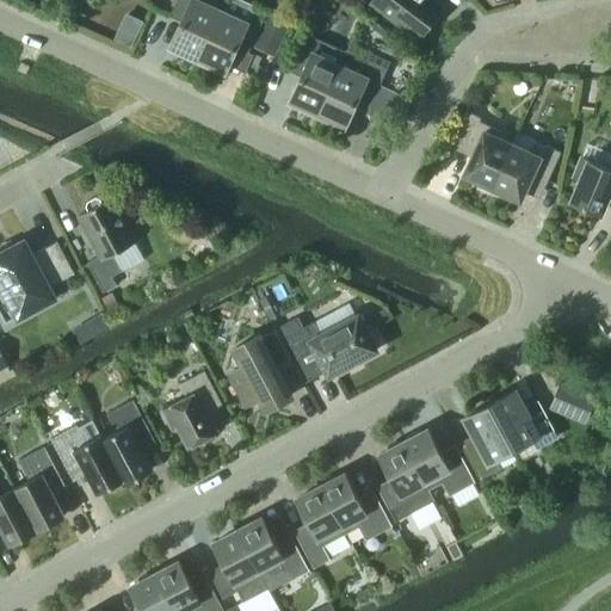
[(195,57),(198,59),(221,8),(207,2),(207,0),(177,0),(170,16),(172,16),(174,10),(185,14),(171,47),(174,48),(173,51),(193,61),(195,57)]
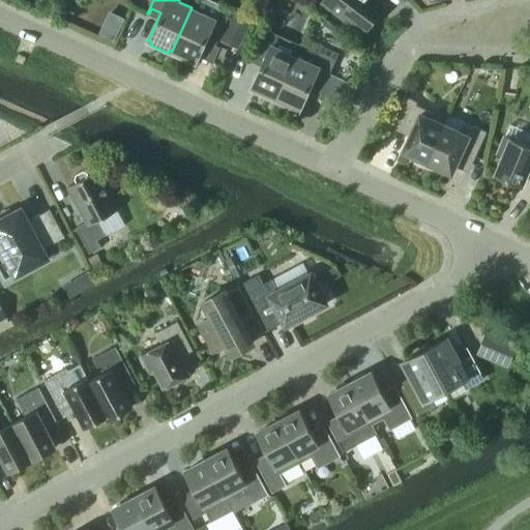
[(323,0),(322,2),(363,33),(384,5),(376,0),(323,0)]
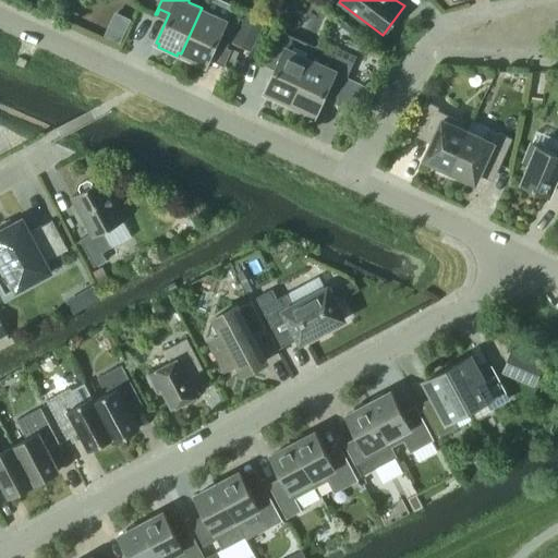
[(226,20),(202,8),(181,53),(205,64),(218,36),(229,40),(226,46),(227,47),(241,17),(229,12),(226,20)]
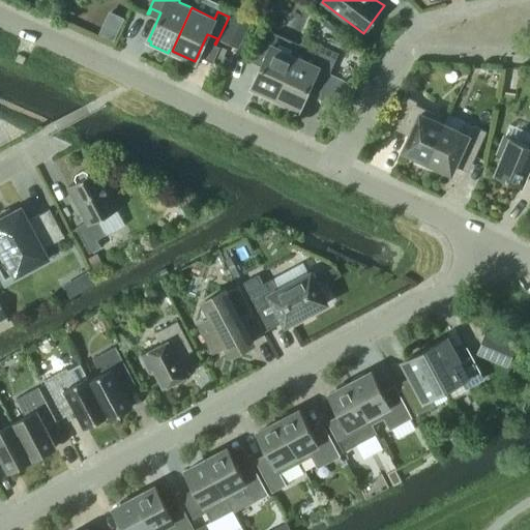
[(221,39),(238,48),(252,18),(234,9),(221,39)]
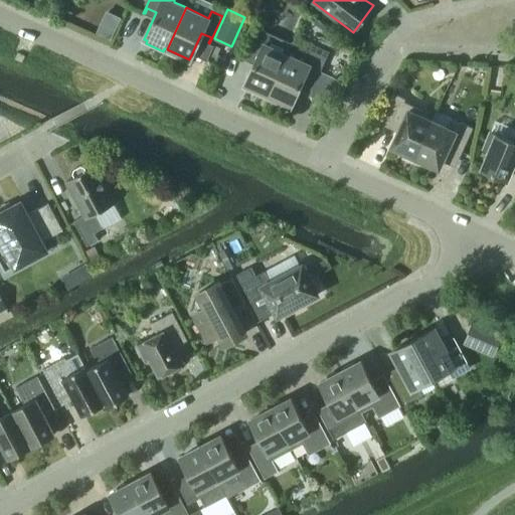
[(245,84),(268,96),(287,54),(292,42),(259,27),(244,59),(245,59),(247,54),(258,58),(245,84)]
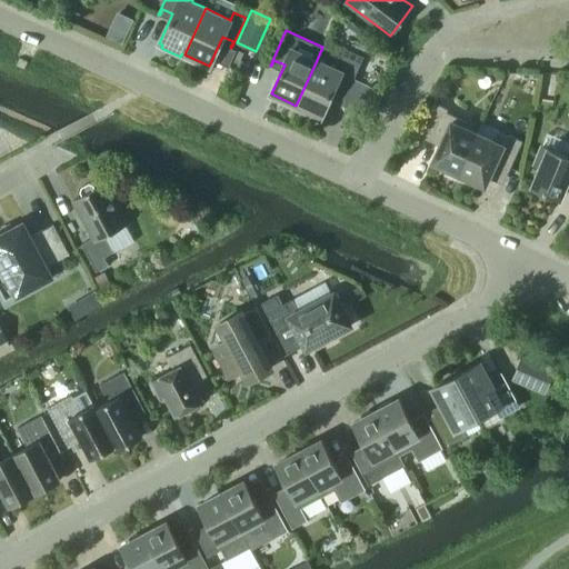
[(322,47),(317,60),(296,106),(299,107),(297,110),(316,119),(318,116),(321,117),(335,88),(346,92),(343,99),(345,99),(361,62),(323,46),(322,47)]
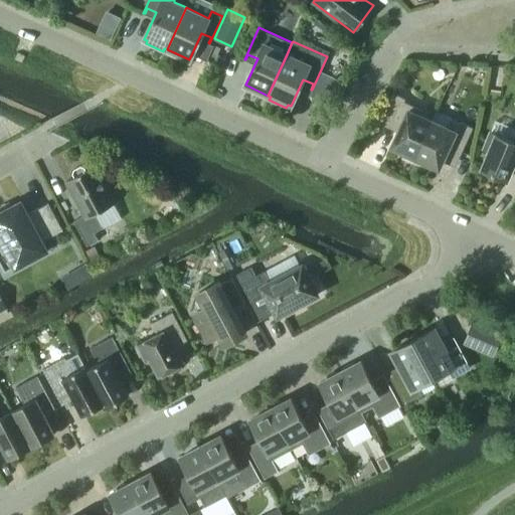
[(407,158),(413,161),(432,121),(419,115),(422,110),(404,102),(405,99),(393,92),(379,114),(391,122),(393,118),(402,123),(391,147),(394,149),(397,151),(403,156),(407,158)]
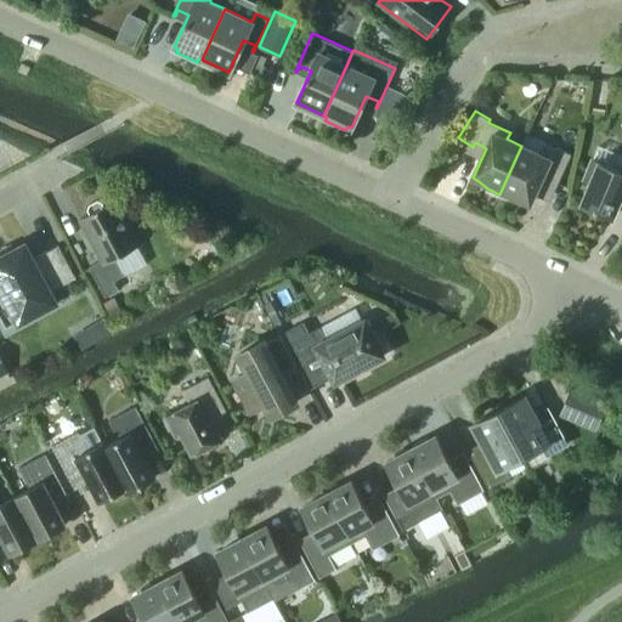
[(538,153),(521,146),(499,194),(502,196),(510,198),(515,201),(519,201),(522,202),(530,203),(542,176),(558,184),(571,153),(555,147),(555,148),(544,142),(538,153)]
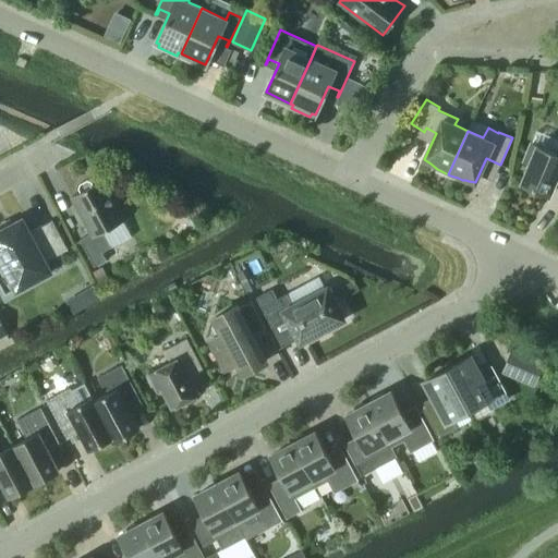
[(522,183),(549,195),(557,172),(557,145),(555,153),(532,143),(524,161),(530,165),(522,183)]
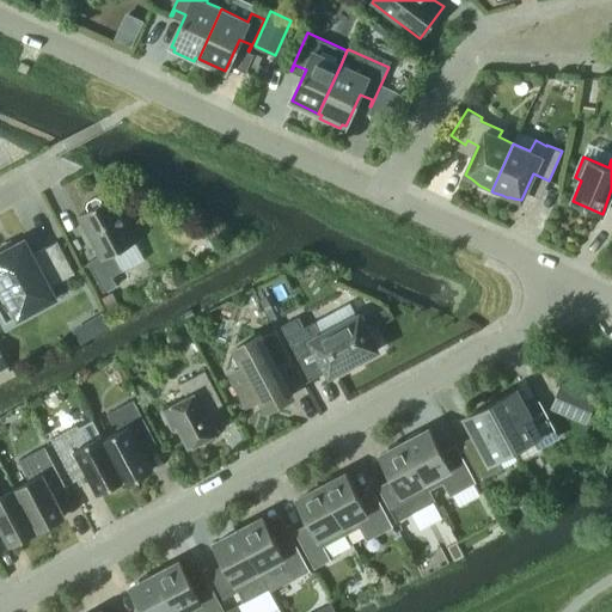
[(79,215),(101,256),(87,262),(104,292),(116,285),(112,276),(122,270),(114,254),(136,242),(112,196),(103,202),(101,197),(96,196),(87,201),(86,206),(89,209),(79,215)]
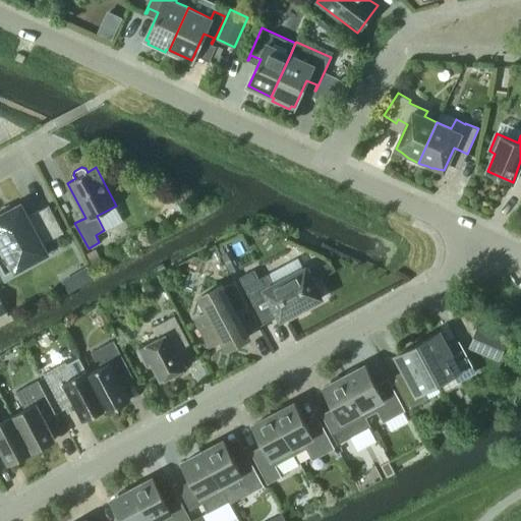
[(63,232),(49,205),(26,217),(20,206),(10,212),(11,213),(3,218),(2,216),(0,217),(0,264),(12,258),(18,271),(46,256),(41,245),(42,245),(41,244),(63,232)]
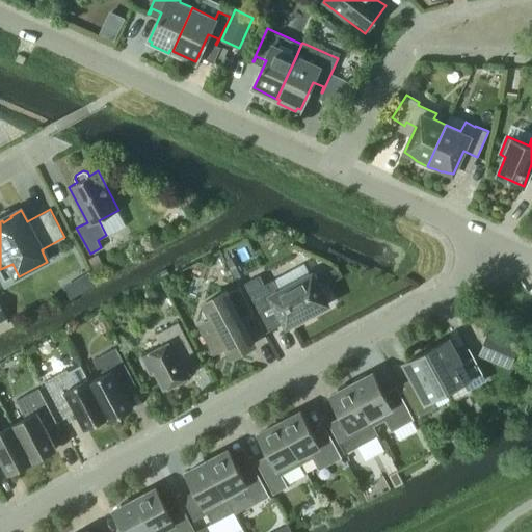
[(99,254),(89,259),(95,269),(104,264),(99,254)]
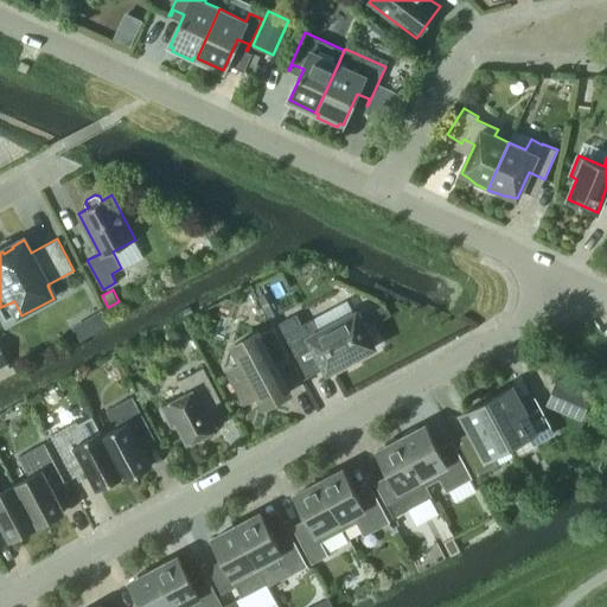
[(378,324),(391,317),(385,306),(372,313),(378,324)]
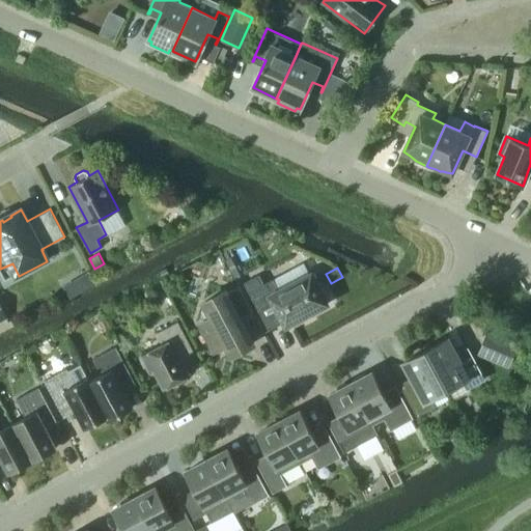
[(79,278),(86,291),(96,285),(89,273),(79,278)]
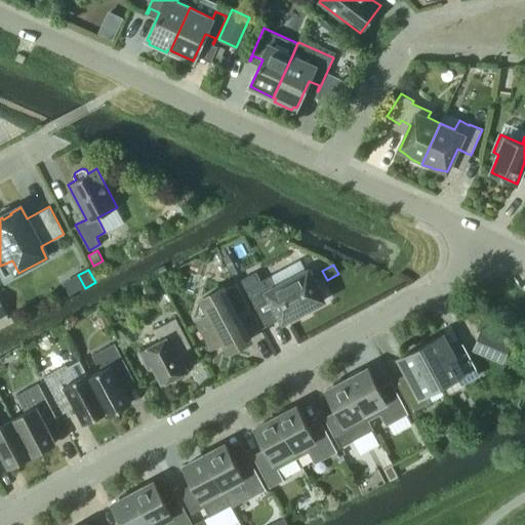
[(270,276),(260,281),(256,272),(241,279),(256,309),(271,300),(283,322),(324,300),(322,296),(324,295),(318,284),(316,285),(308,270),(276,286),(270,276)]
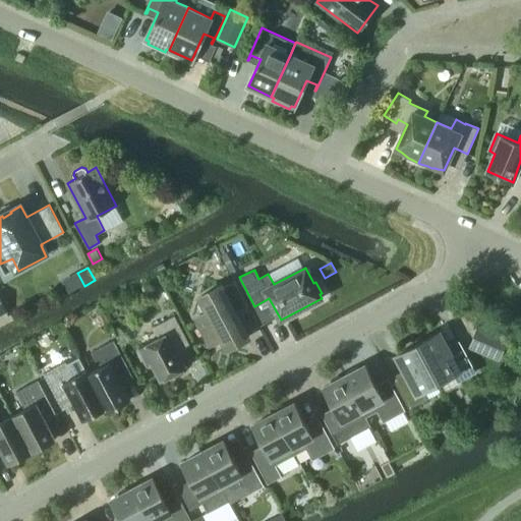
[(209,311),(197,316),(212,342),(222,337),(228,347),(248,337),(235,312),(248,306),(234,281),(222,288),(221,285),(200,296),(209,311)]
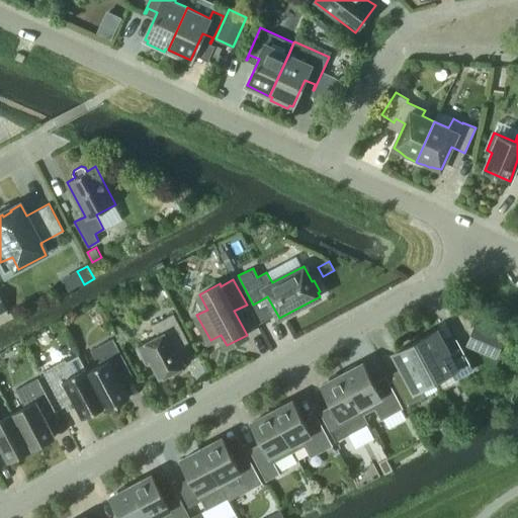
[(158,336),(139,346),(147,362),(152,360),(161,377),(170,372),(174,373),(181,369),(182,366),(185,365),(173,344),(186,337),(173,314),(152,325),(158,336)]
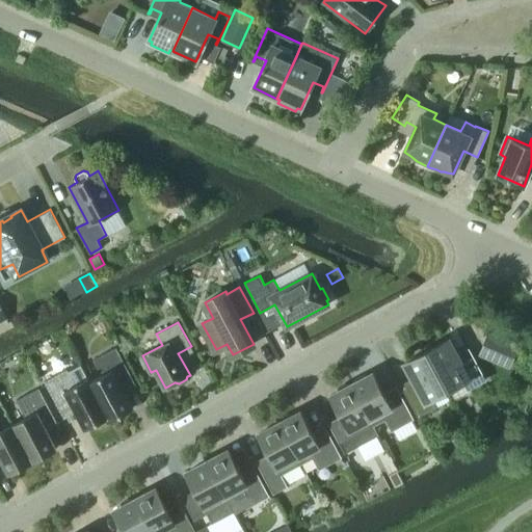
[(509,367),(519,344),(489,330),(479,354),(509,367)]
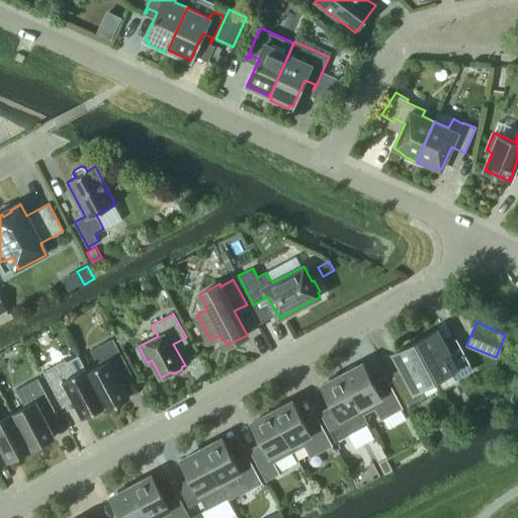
[(453,371),(457,378),(464,373),(471,369),(466,359),(466,358),(458,343),(446,349),(436,330),(415,341),(436,380),(453,371)]
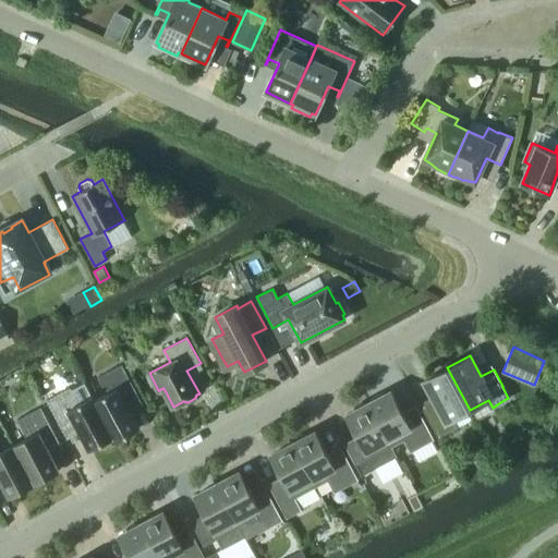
[(107,393),(95,400),(112,437),(114,441),(138,428),(124,402),(138,395),(122,364),(98,377),(107,393)]
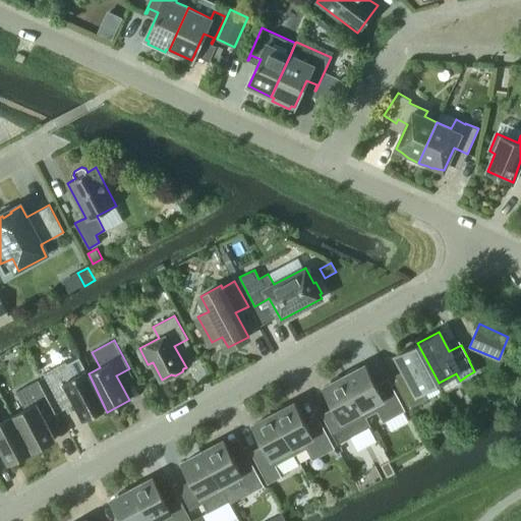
[(396,380),(410,407),(425,398),(422,392),(439,383),(417,343),(397,354),(407,373),(396,380)]
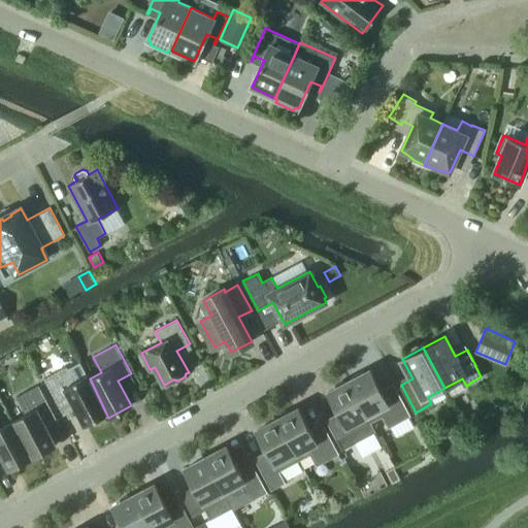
[(86,425),(106,414),(90,378),(88,374),(74,382),(67,366),(44,377),(60,407),(72,400),(86,425)]
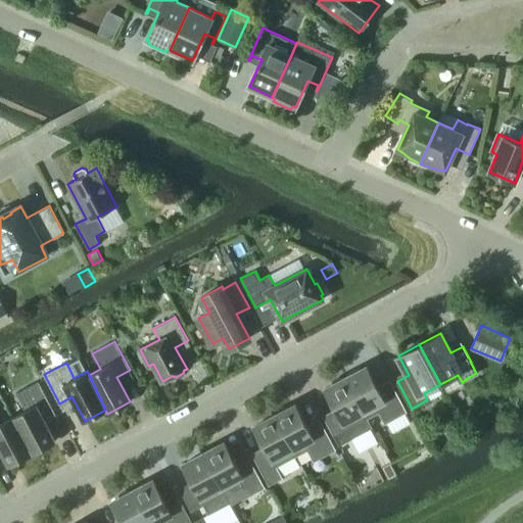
[(345,377),(367,418),(379,411),(385,422),(406,411),(391,384),(380,390),(367,366),(360,370),(359,368),(348,373),(349,375),(345,377)]
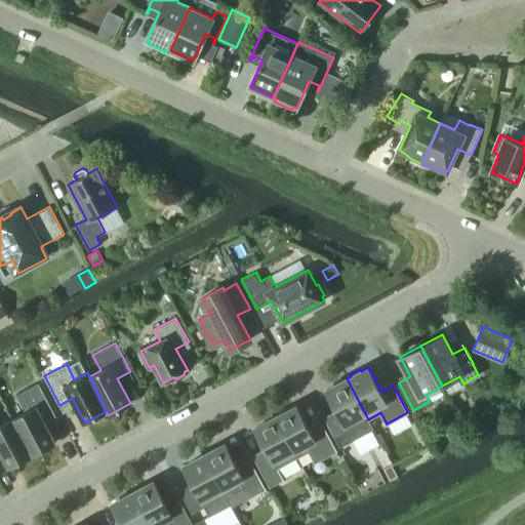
[(348,431),(368,419),(347,378),(344,380),(341,378),(331,384),(333,387),(326,390),(338,414),(327,420),(333,433),(346,427),(348,431)]
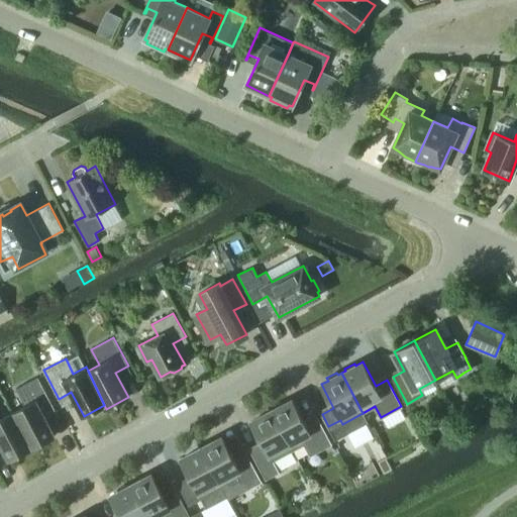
[(25,406),(13,412),(32,447),(56,435),(40,408),(52,402),(37,377),(16,388),(25,406)]
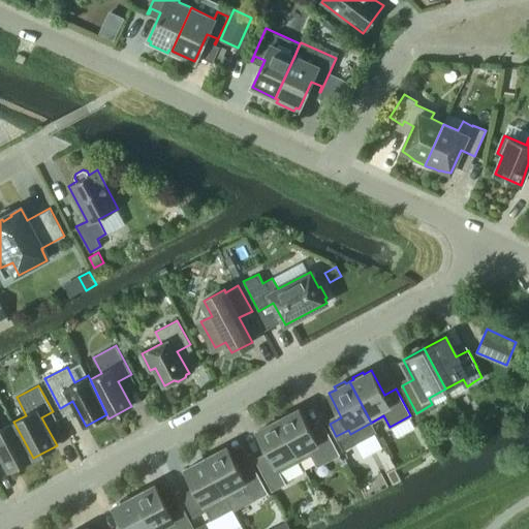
[(300,408),(278,419),(300,461),(311,454),(317,465),(339,454),(324,427),(312,433),(300,408)]
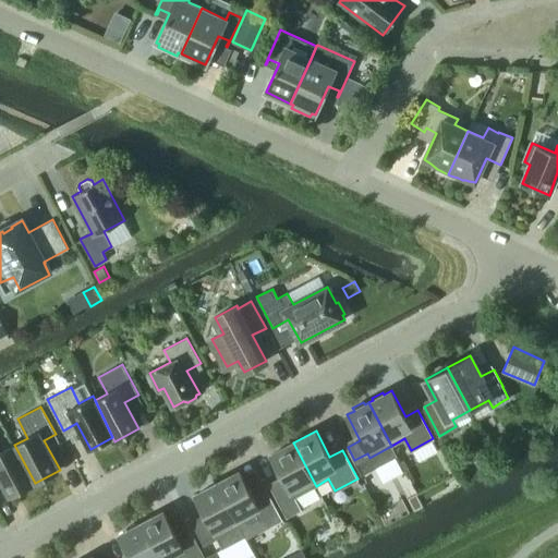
[(294,497),(316,486),(293,443),(270,455),(284,481),(271,487),(287,517),(301,509),(294,497)]
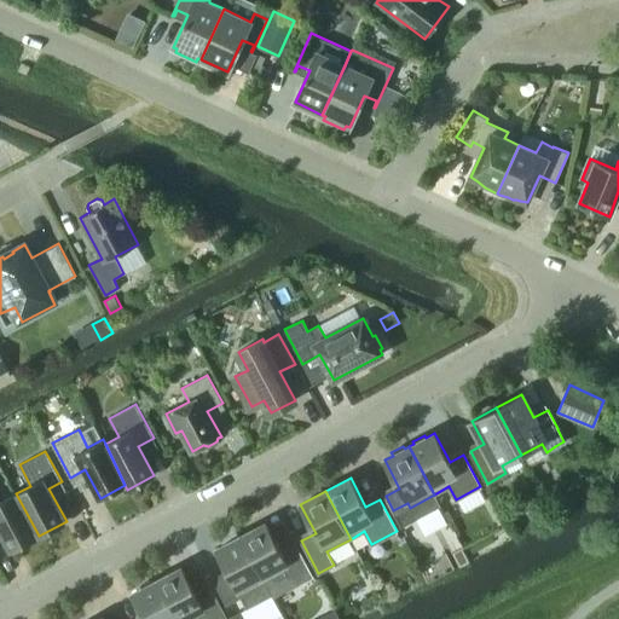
[(0,531),(11,551),(39,536),(16,493),(1,501),(0,498),(0,531)]
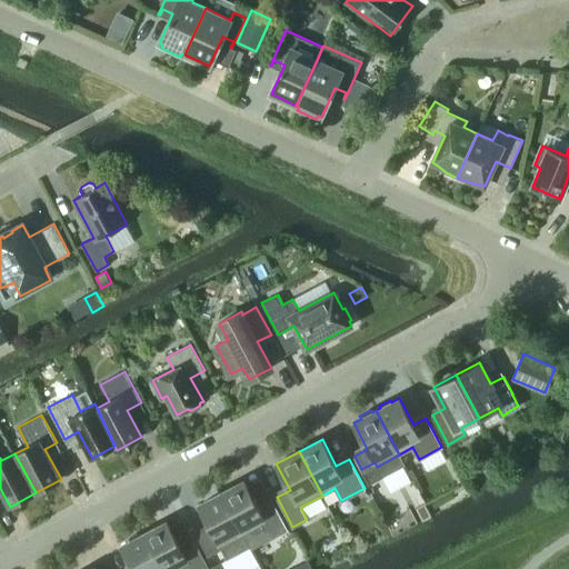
[(245,480),(221,492),(245,537),(258,529),(265,541),(287,530),(271,500),(259,507),(245,480)]
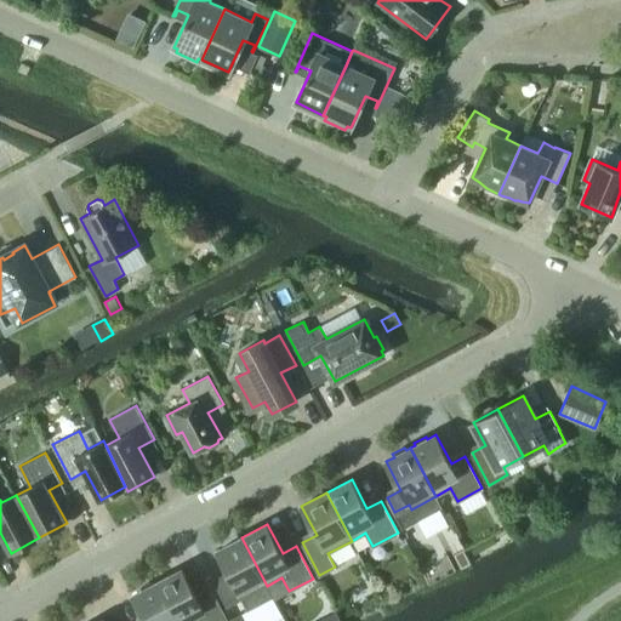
[(241,599),(267,586),(241,537),(217,551),(232,580),(218,587),(226,602),(239,594),(241,599)]
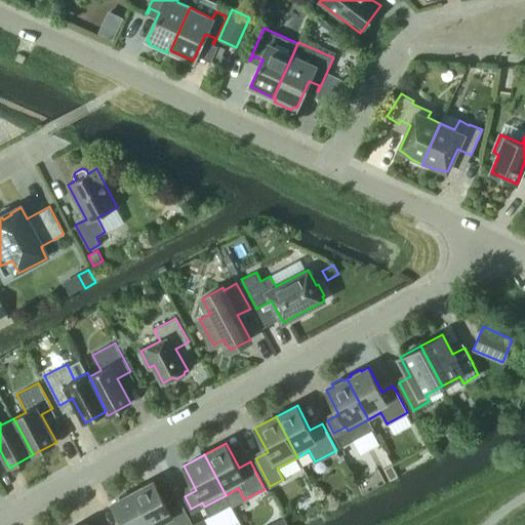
[(398,477),(393,467),(392,465),(384,469),(385,471),(390,481),(398,477)]
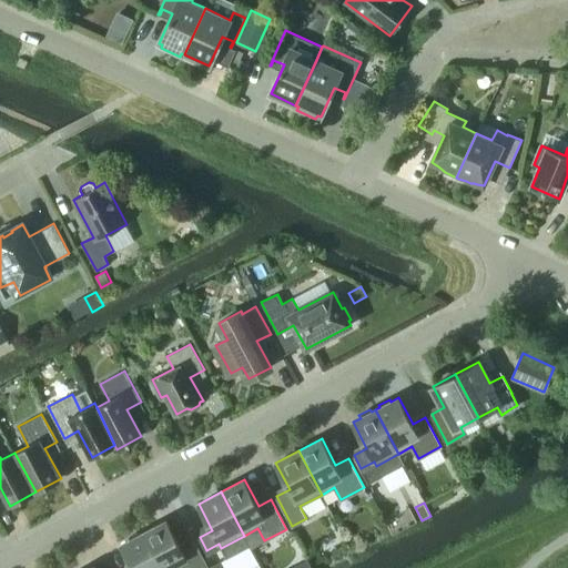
[(170,525),(146,537),(162,567),(182,567),(190,564),(188,560),(201,554),(193,540),(181,547),(170,525)]
